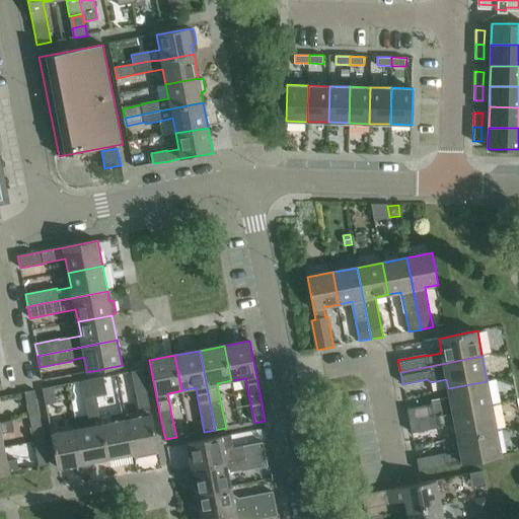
[(130,420),(127,420),(133,454),(136,453),(136,457),(148,455),(147,451),(158,449),(151,415),(146,385),(143,370),(132,372),(135,387),(139,408),(138,411),(129,413),(130,420)]
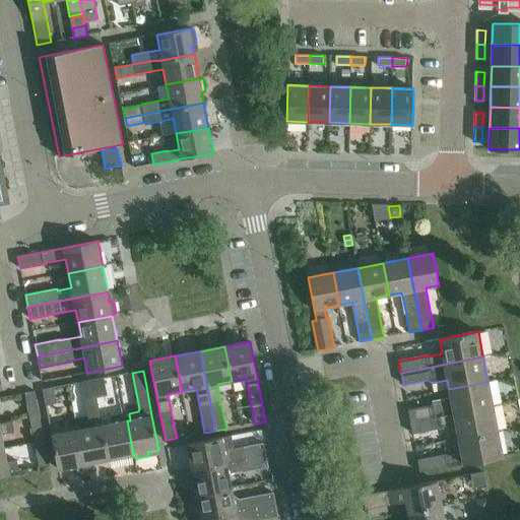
[(104,378),(92,380),(96,396),(107,394),(104,378)]
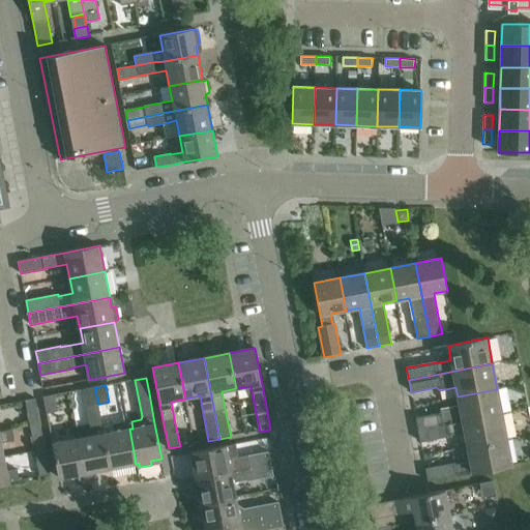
[(93,436),(79,439),(85,473),(111,469),(102,428),(104,428),(98,404),(94,387),(84,389),(87,406),(89,412),(88,412),(93,436)]
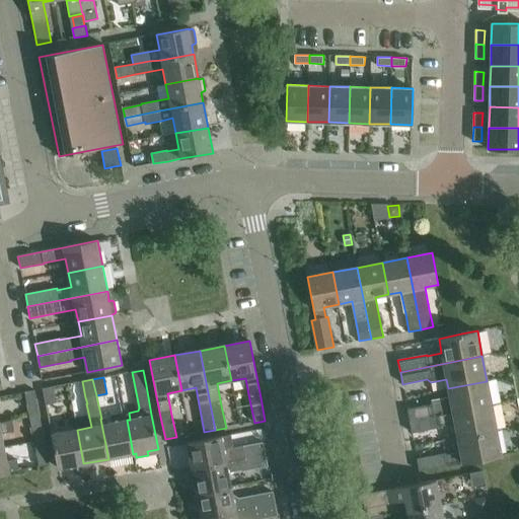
[(430,404),(408,410),(410,422),(492,405),(487,381),(448,388),(450,397),(431,401),(430,404)]
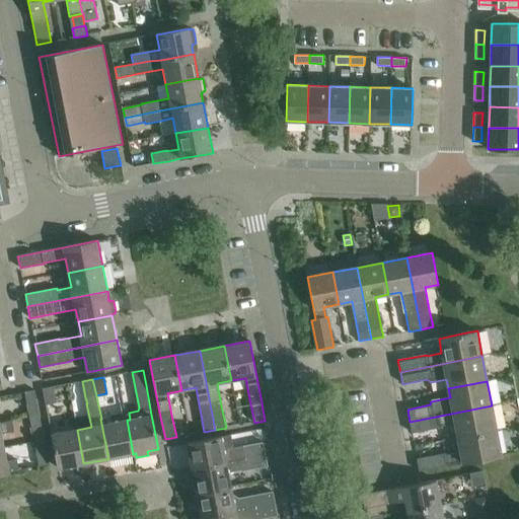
[(54,387),(43,389),(46,404),(57,402),(54,387)]
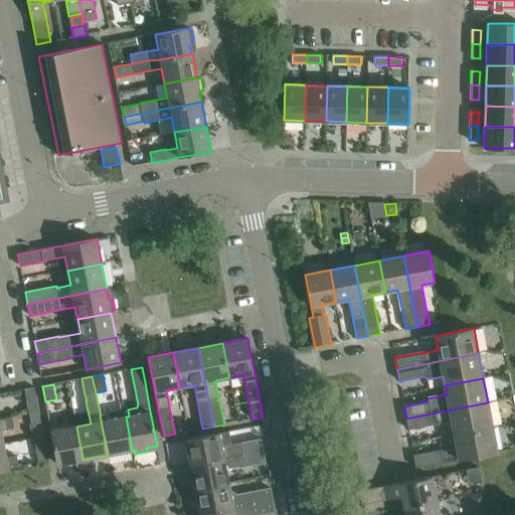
[(34,387),(25,389),(29,414),(39,412),(34,387)]
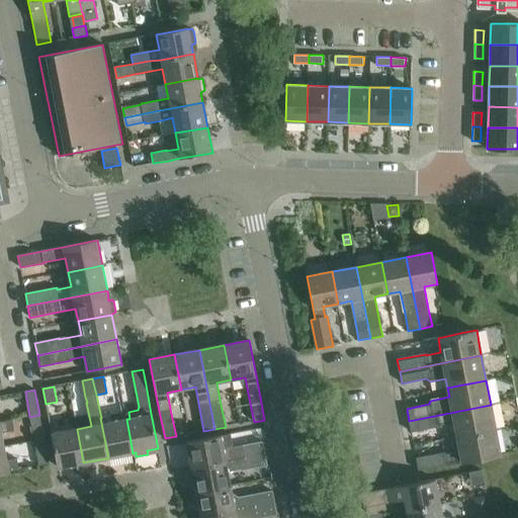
[(491,405),(409,421),(411,432),(440,427),(440,425),(454,423),(457,437),(496,429),(491,405)]
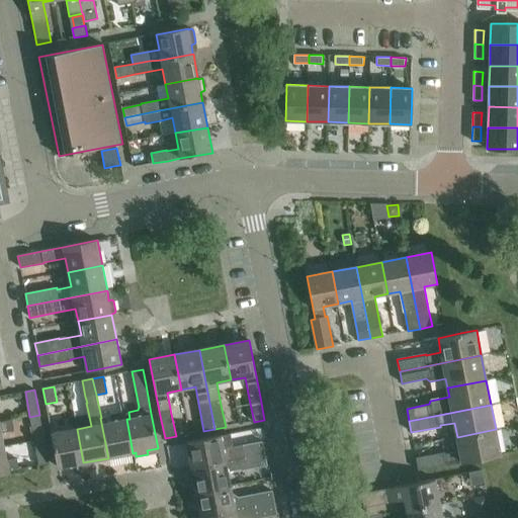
[(39,415),(29,417),(34,441),(45,439),(39,415)]
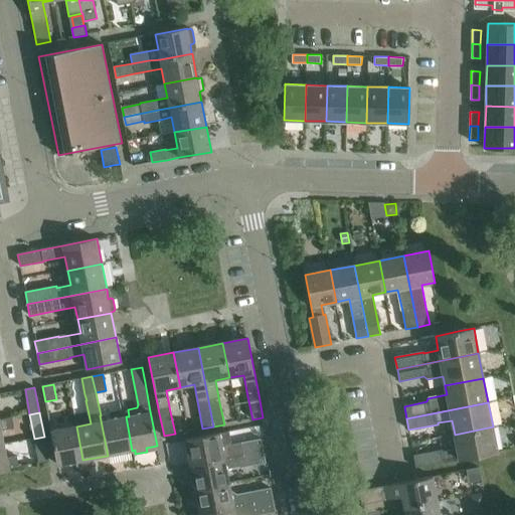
[(101,415),(100,415),(108,456),(132,451),(126,416),(111,419),(110,413),(101,415)]
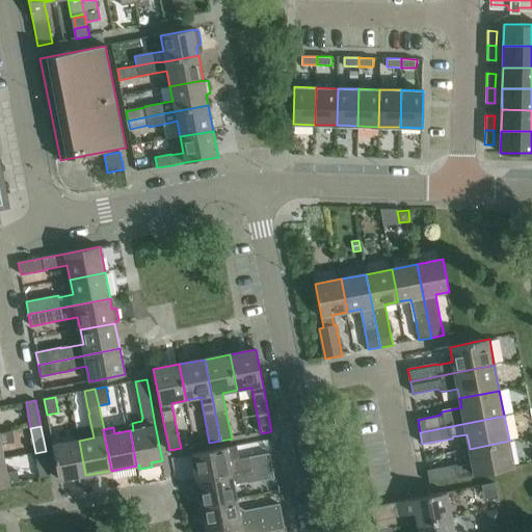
[(0,433),(0,459),(4,459),(1,444),(15,441),(12,431),(0,433)]
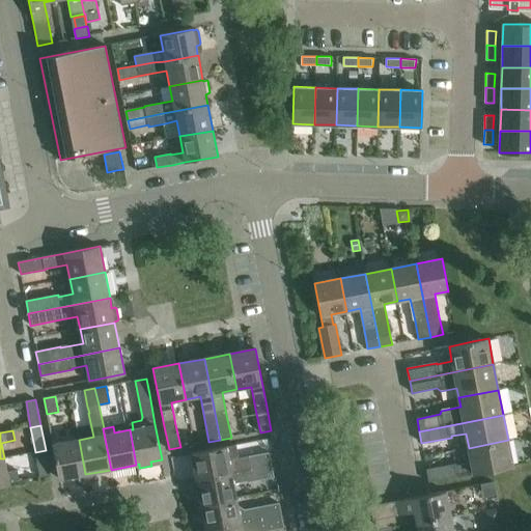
[(79,440),(53,445),(59,479),(85,474),(79,440)]
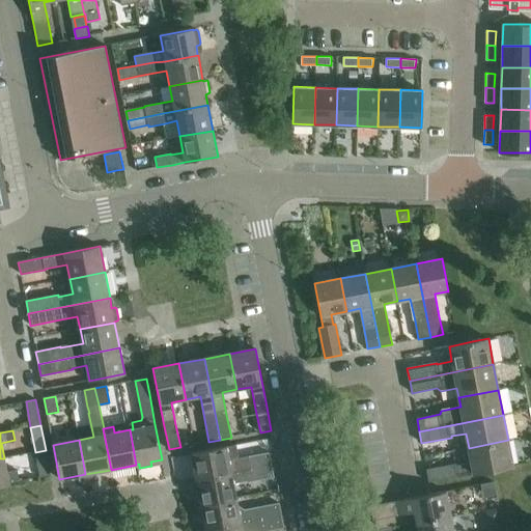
[(456,464),(426,470),(429,482),(492,470),(512,466),(508,440),(469,448),(471,463),(456,466),(456,464)]
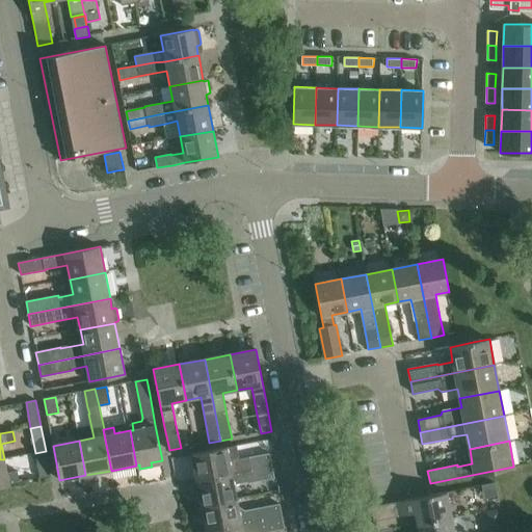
[(227,448),(191,454),(196,480),(272,466),(270,455),(270,453),(242,459),(243,460),(230,462),(227,448)]
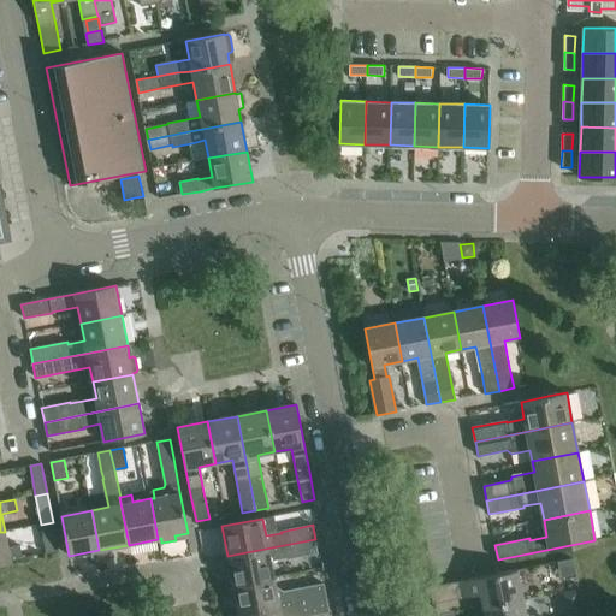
[(53,522),(41,525),(47,554),(59,551),(53,522)]
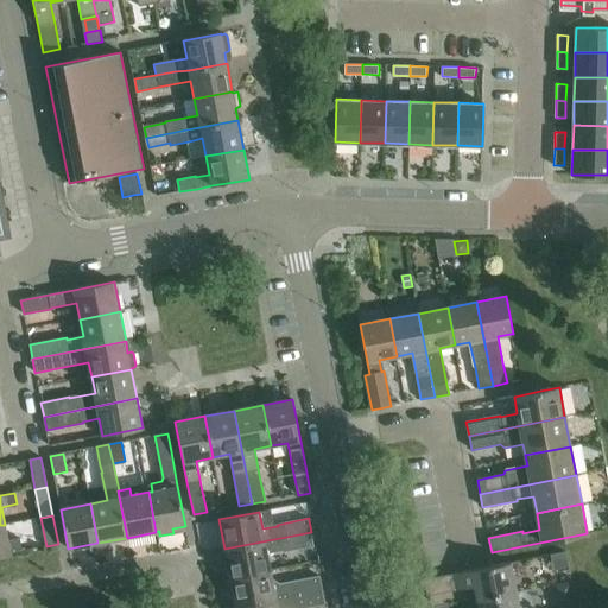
[(0,555),(11,553),(23,551),(20,539),(8,540),(5,525),(0,525),(0,555)]
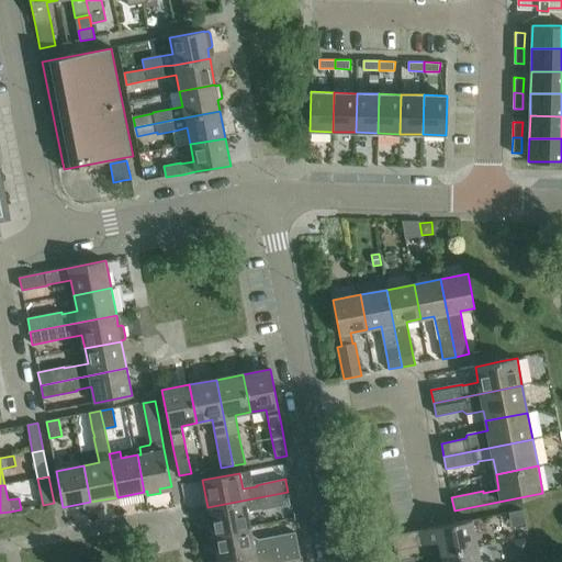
[(288,492),(208,507),(213,535),(250,527),(247,512),(261,509),(261,510),(290,505),(290,504),(288,492)]
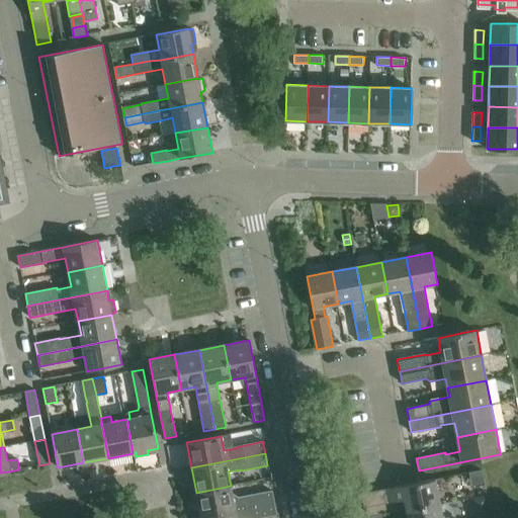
[(483,470),(469,473),(471,482),(475,485),(485,483),(483,470)]
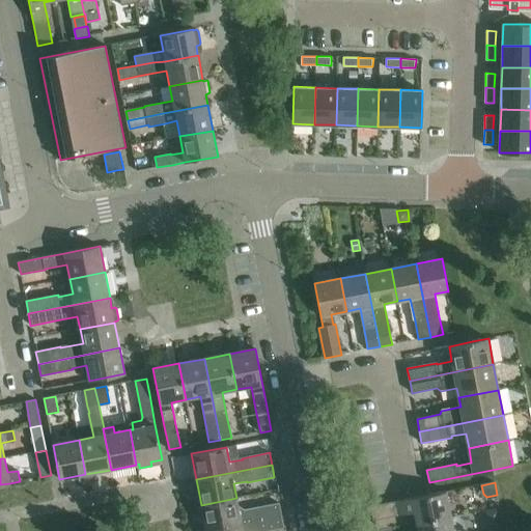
[(431,495),(370,506),(373,521),(415,512),(417,524),(450,518),(446,492),(431,495)]
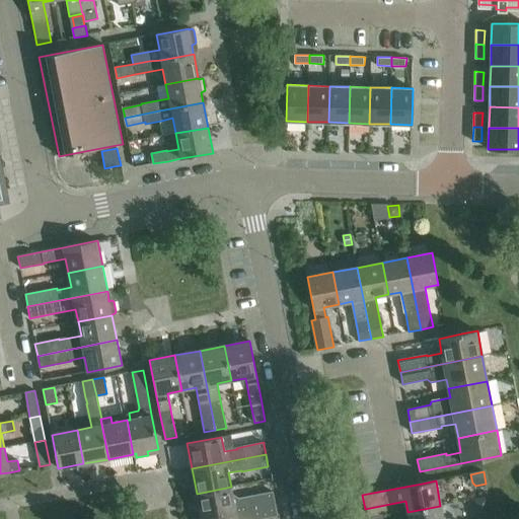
[(231,487),(197,494),(202,518),(275,504),(273,494),(273,492),(246,497),(239,499),(232,493),(231,487)]
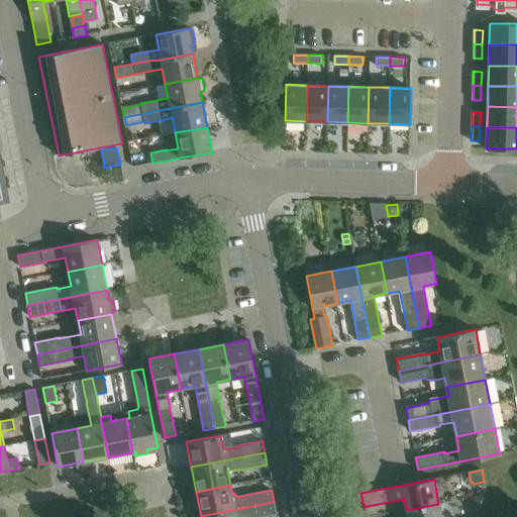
[(274,502),(201,516),(200,516),(259,516),(277,514),(277,513),(274,502)]
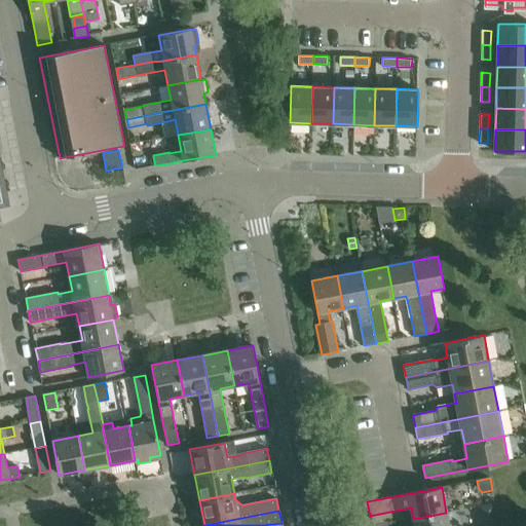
[(414,525),(449,525),(446,513),(413,519),(414,525)]
